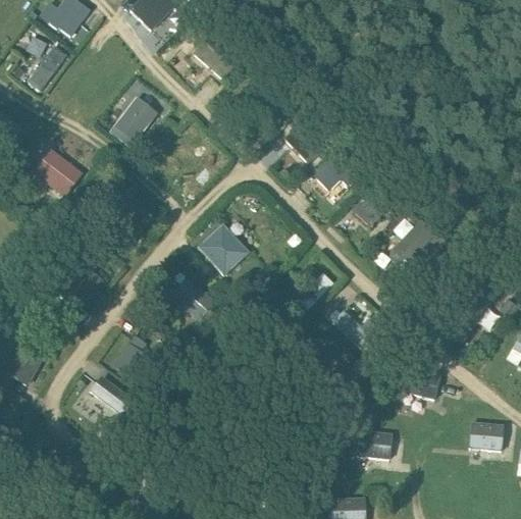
[(72,37),(92,9),(77,0),(66,0),(50,22),(59,30),(61,29),(72,37)]
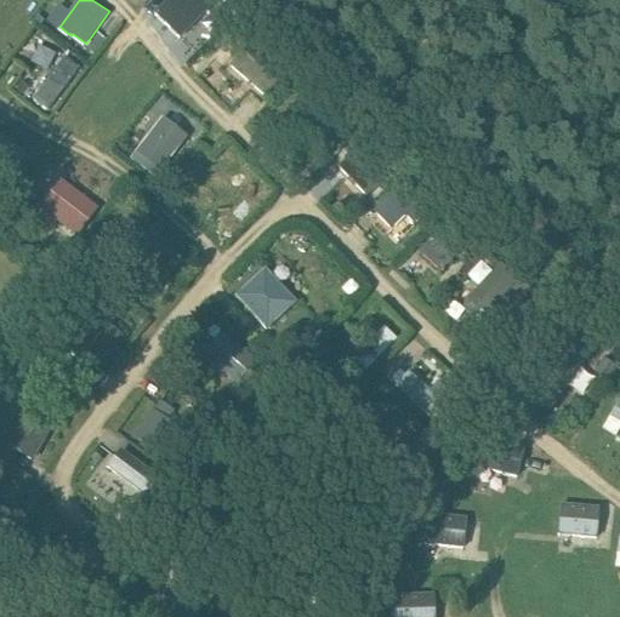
[(211,0),(169,0),(154,18),(178,39),(211,0)]
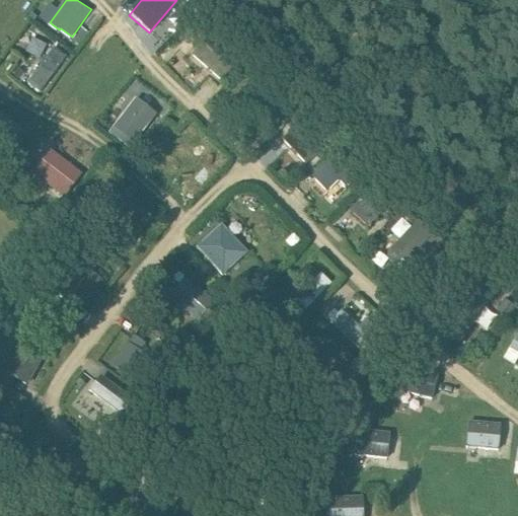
[(213,31),(193,55),(223,79),(242,57),(213,31)]
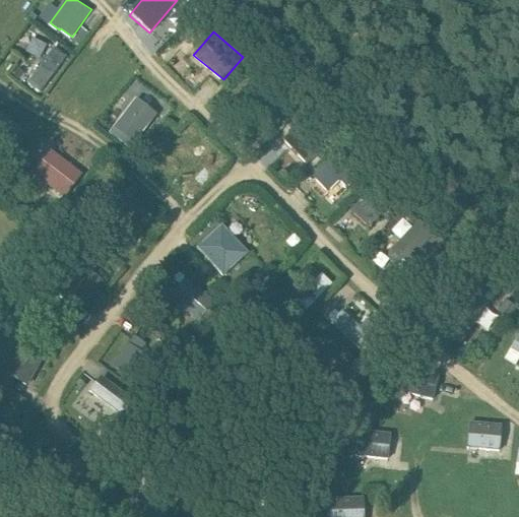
[(47,42),(19,79),(40,93),(67,57),(47,42)]
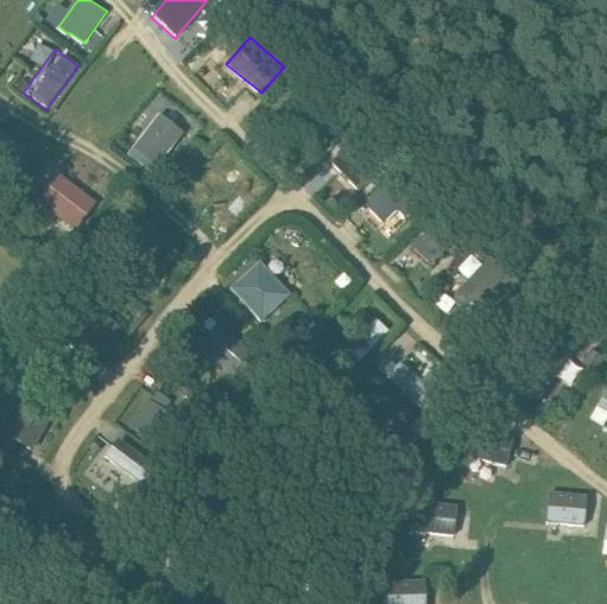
[(162,114),(136,148),(158,166),(184,131),(162,114)]
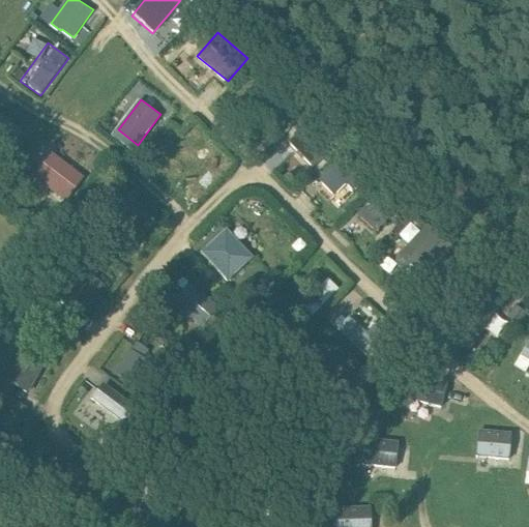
[(310,115),(303,122),(305,124),(290,140),(314,165),(327,151),(317,140),(325,130),(310,115)]
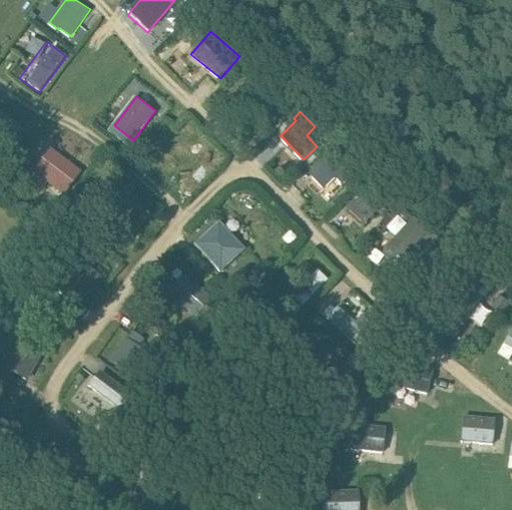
[(79,168),(51,148),(38,164),(54,176),(49,181),(63,191),(79,168)]
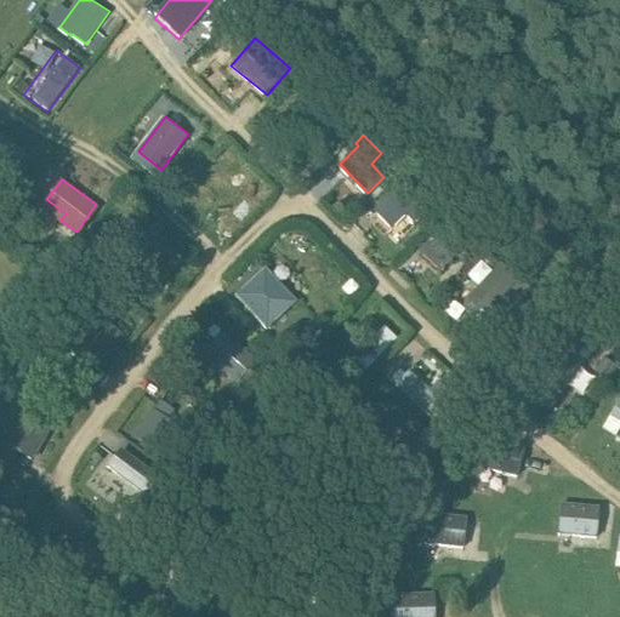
[(413,183),(381,215),(400,235),(434,203),(413,183)]
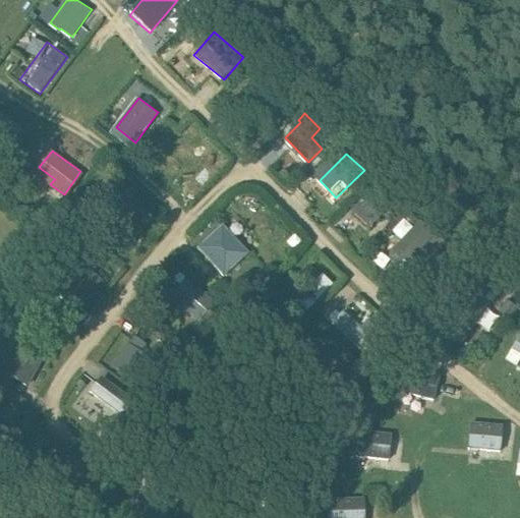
[(352,210),(371,226),(393,203),(373,186),(352,210)]
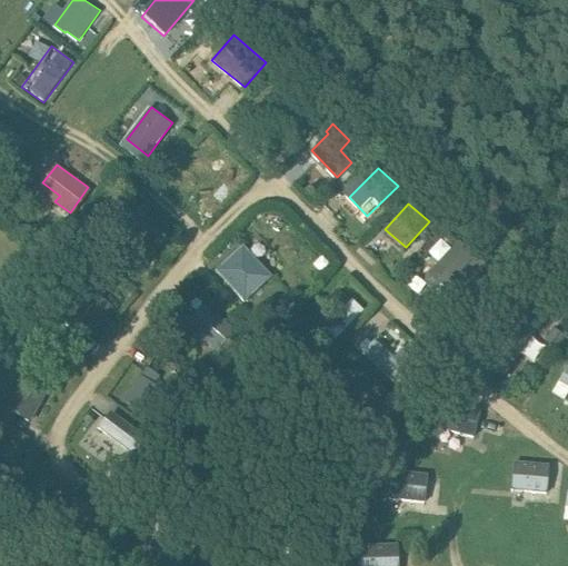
[(240,242),(213,268),(242,298),(266,276),(269,272),(240,242)]
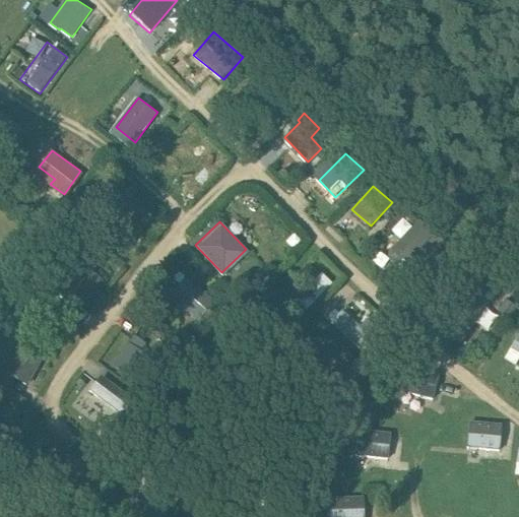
[(440,249),(446,242),(426,223),(399,254),(425,276),(446,254),(440,249)]
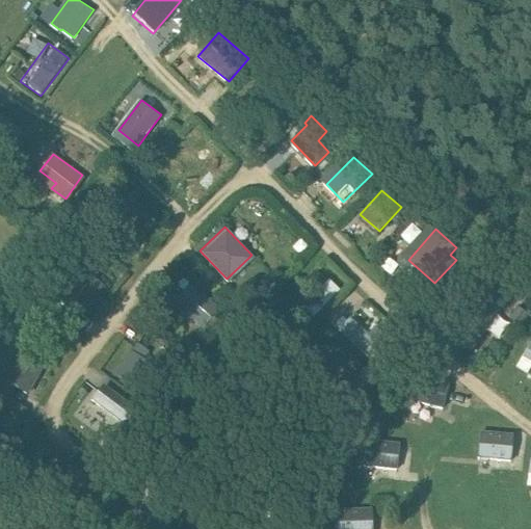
[(328,281),(297,311),(308,321),(338,291),(328,281)]
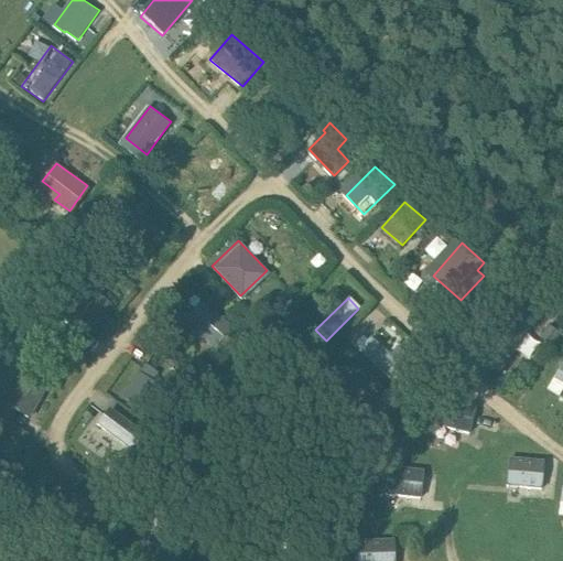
[(201,299),(182,320),(192,328),(188,333),(199,343),(204,338),(213,346),(231,325),(201,299)]
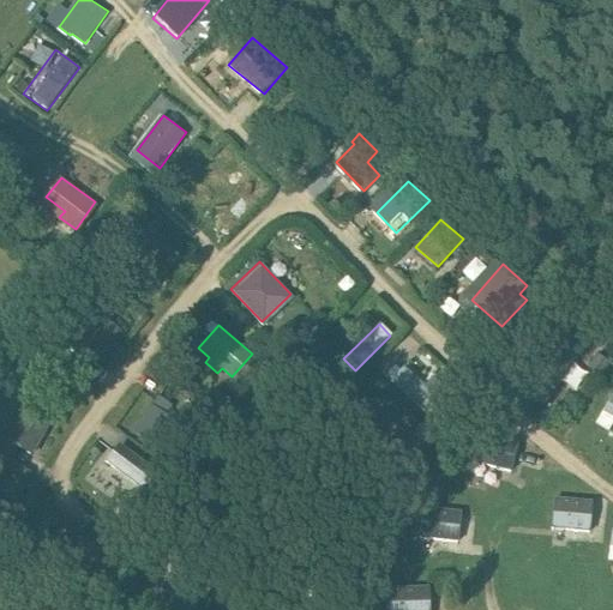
[(557,340),(535,372),(556,387),(578,356),(557,340)]
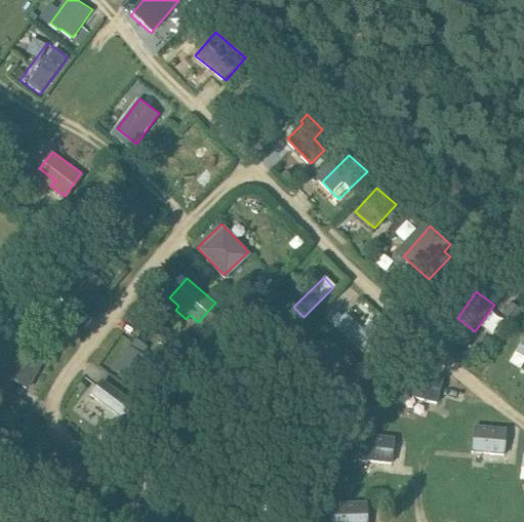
[(335,325),(368,355),(379,344),(346,313),(335,325)]
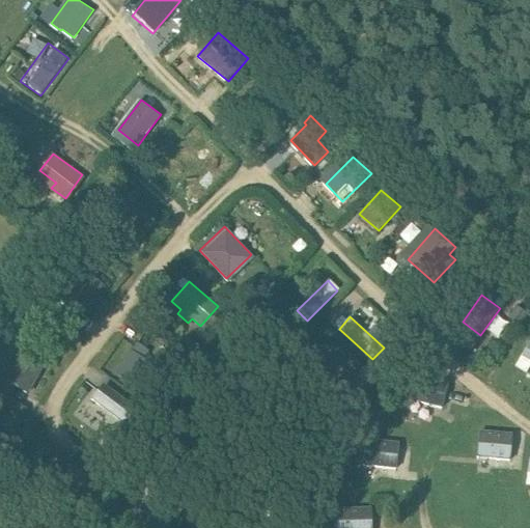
[(28,392),(56,342),(36,333),(29,345),(31,348),(19,371),(17,370),(9,383),(28,392)]
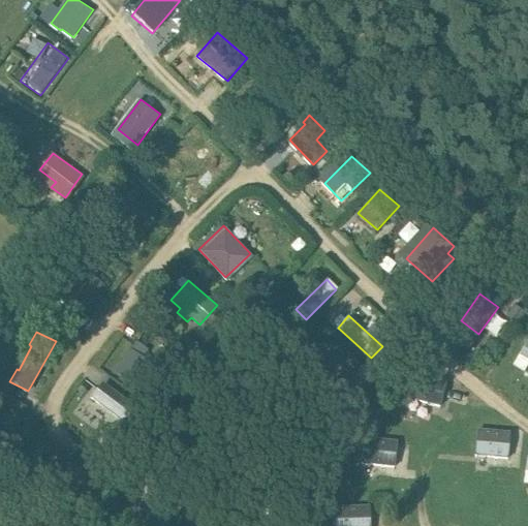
[(140,387),(154,364),(131,346),(116,370),(140,387)]
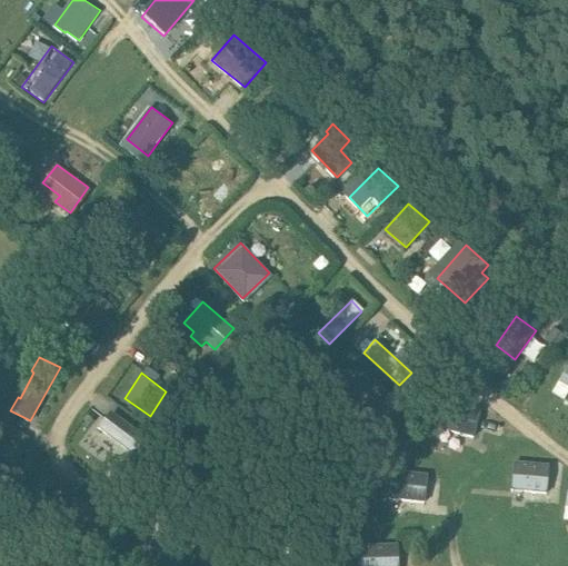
[(376,407),(381,401),(351,376),(334,395),(326,389),(318,398),(340,416),(349,406),(370,425),(380,410),(376,407)]
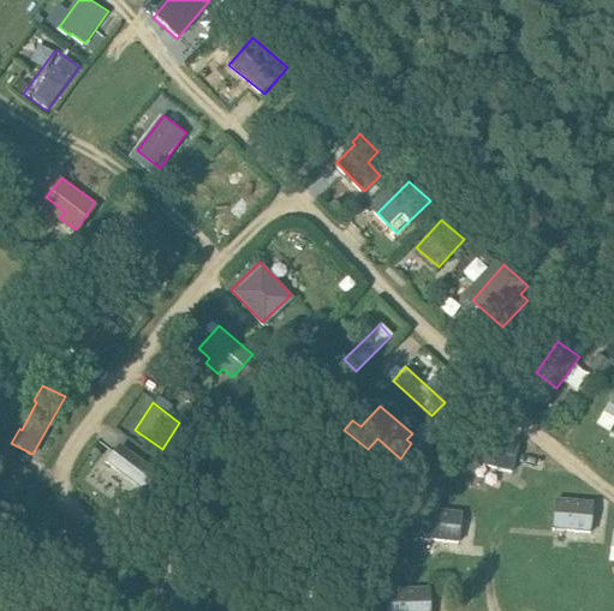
[(514,469),(520,439),(480,431),(472,460),(514,469)]
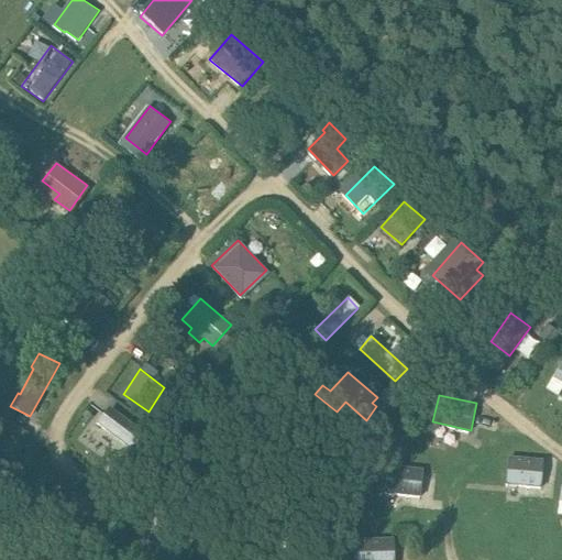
[(153,443),(107,410),(96,425),(127,448),(114,464),(130,475),(153,443)]
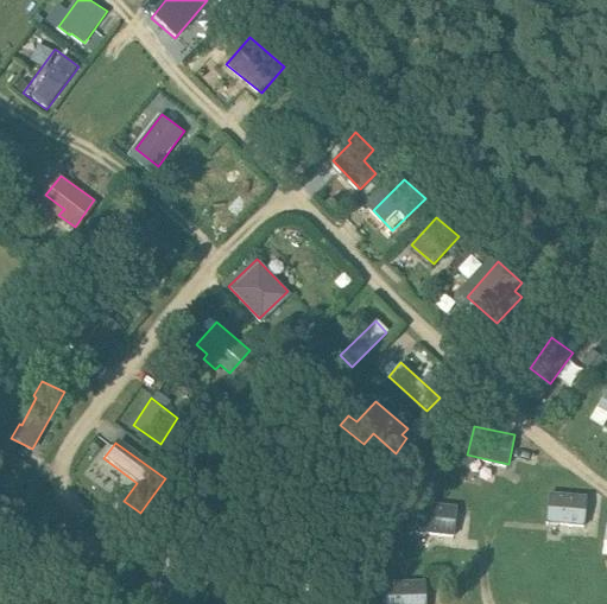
[(587,494),(550,490),(547,520),(585,523),(587,494)]
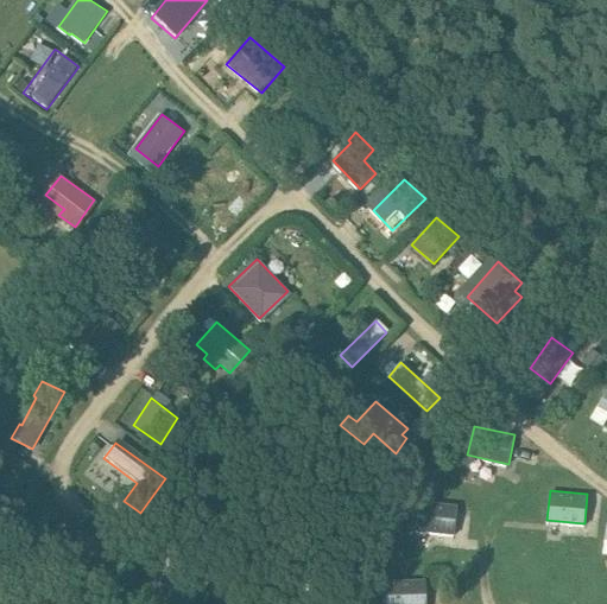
[(455,533),(457,503),(419,500),(417,531),(455,533)]
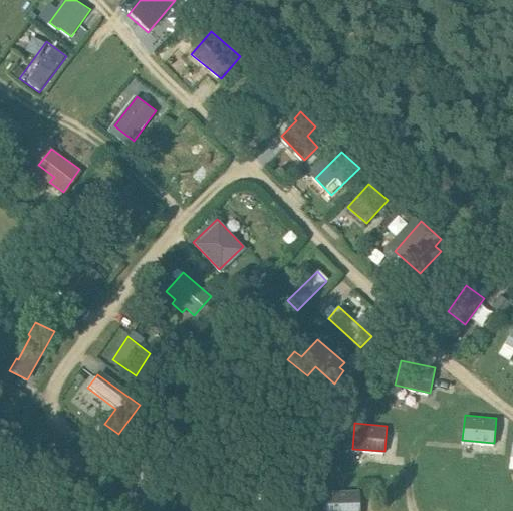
[(360,510),(359,489),(322,489),(322,510),(360,510)]
